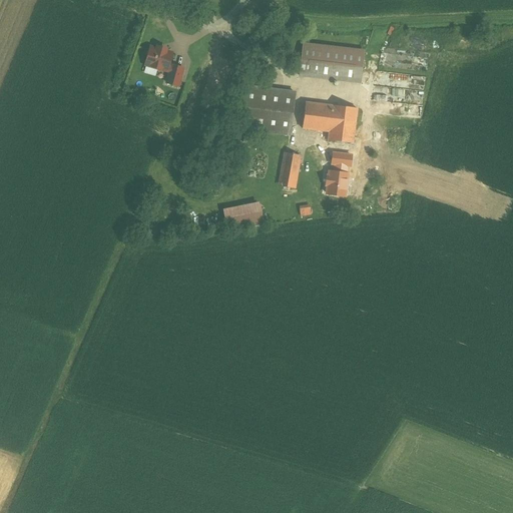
[(173,52),(148,46),(143,65),(168,72),(170,64),(173,52)]
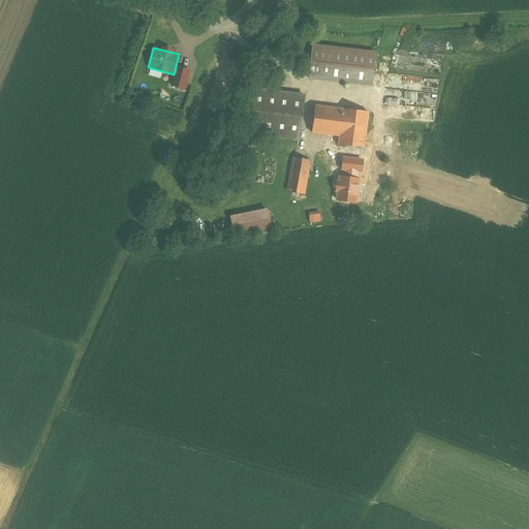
[(375,59),(312,51),(309,78),(372,85),(375,59)]
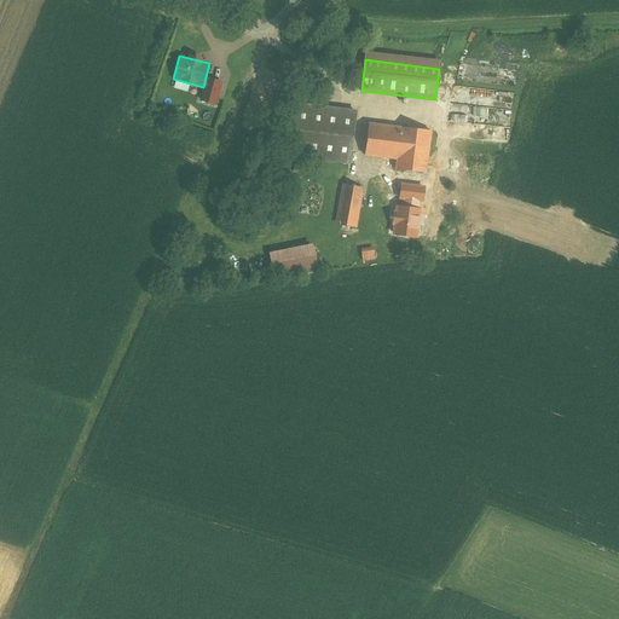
[(213,105),(219,81),(206,77),(203,87),(200,102),(213,105)]
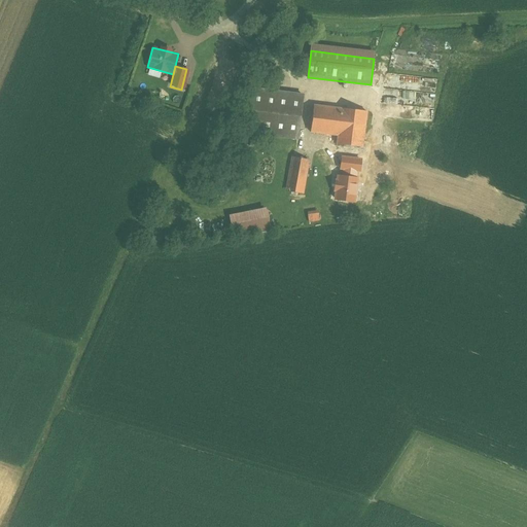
[(304,95),(254,89),(248,133),(297,139),(304,95)]
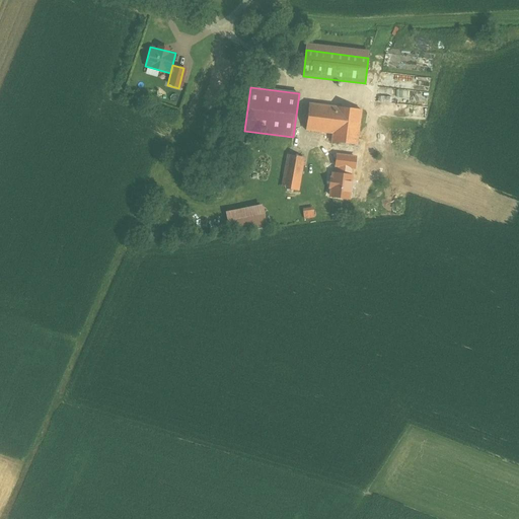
[(362,109),(337,106),(309,103),(306,130),(334,133),(359,136),(362,109)]
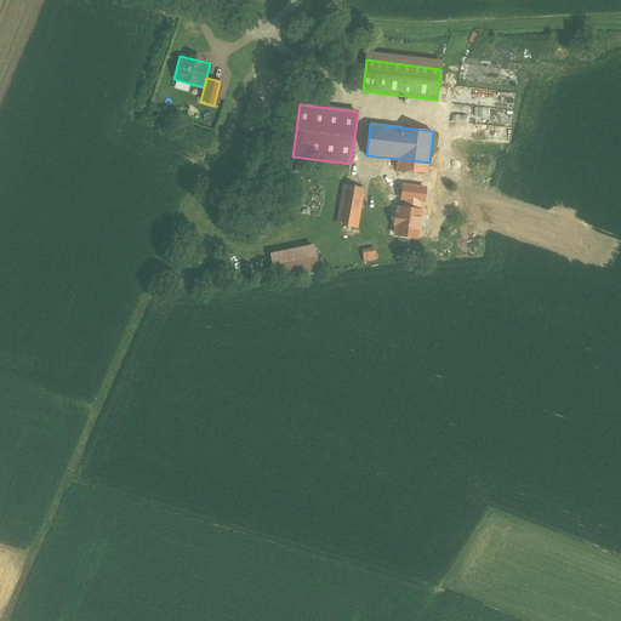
[(429,163),(399,159),(393,206),(423,210),(429,163)]
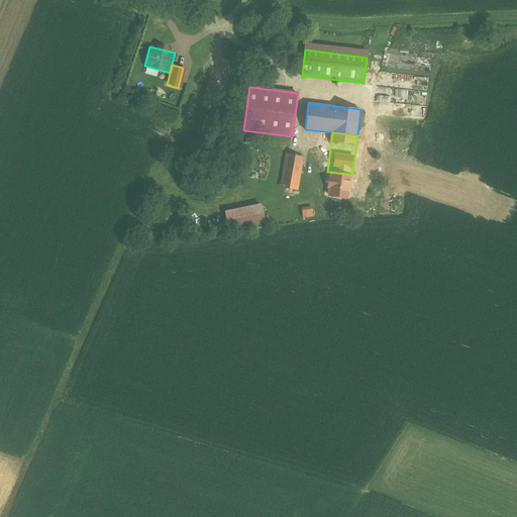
[(303,158),(288,154),(282,187),(297,189),(303,158)]
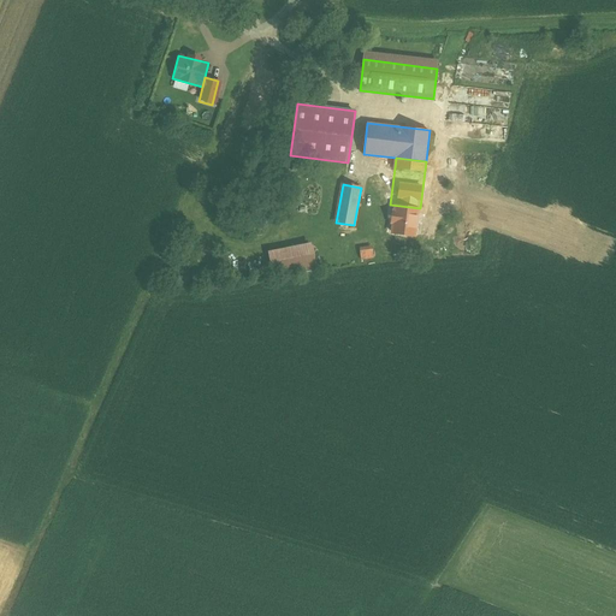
[(309,244),(271,253),(276,277),(314,268),(309,244)]
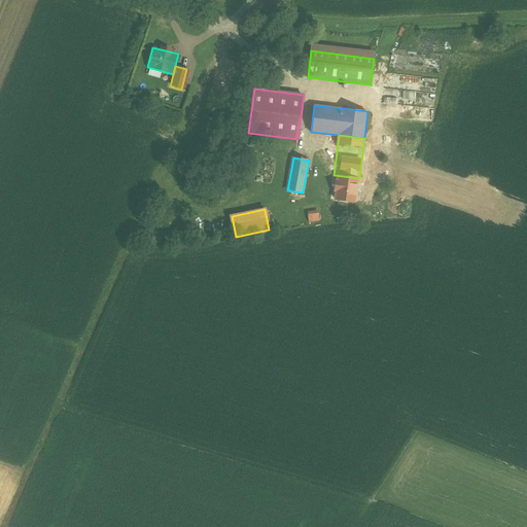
[(320,211),(309,212),(310,222),(321,221),(320,211)]
